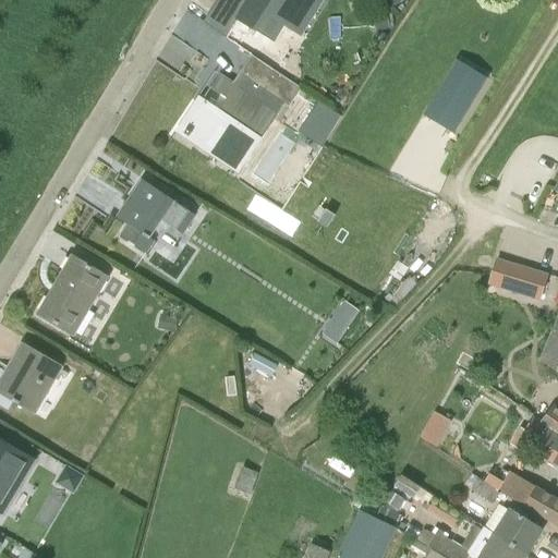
[(250,0),(237,21),(257,33),(266,16),(301,38),(324,0),(250,0)]
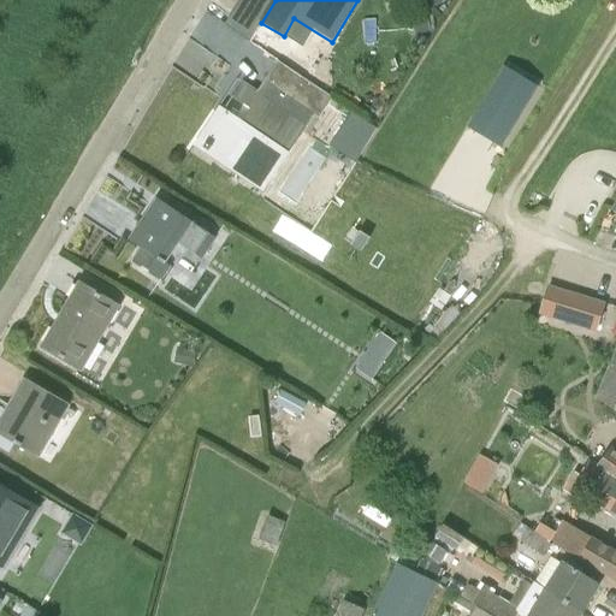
[(445,0),(424,0),(431,10),(445,0)]
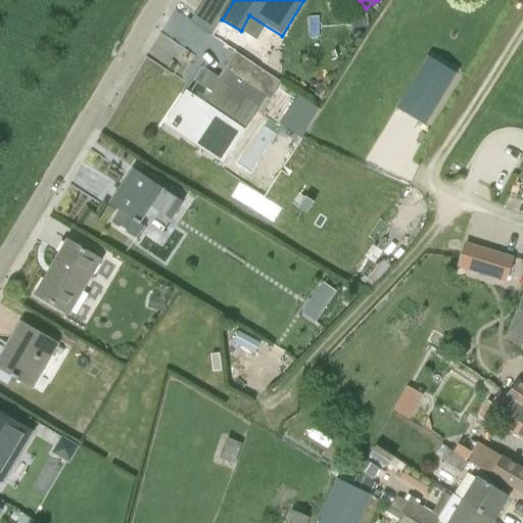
[(367,30),(363,12),(348,15),(351,33),(367,30)]
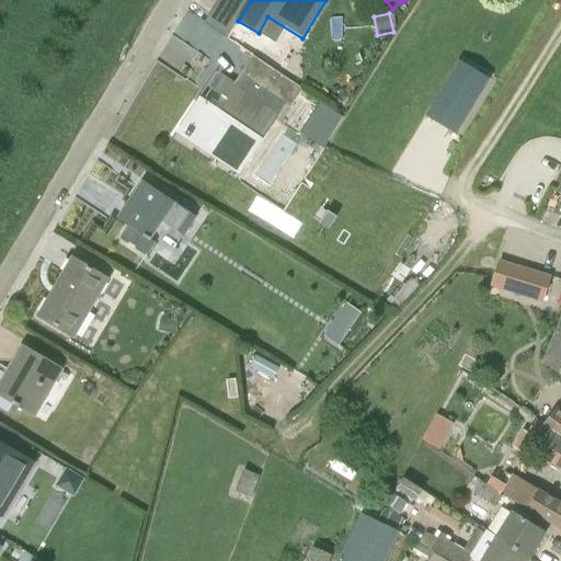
[(181,136),(240,174),(278,117),(259,103),(265,92),(289,109),(301,91),(256,60),(243,79),(249,83),(243,92),(224,79),(215,93),(231,103),(225,115),(204,102),(181,136)]
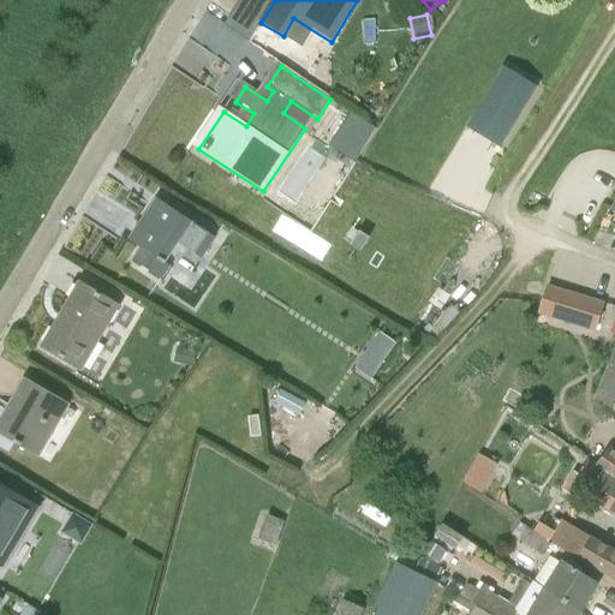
[(467,127),(500,148),(537,87),(505,66),(467,127)]
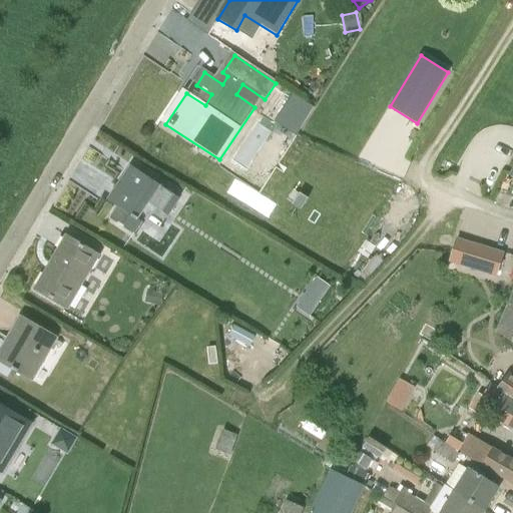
[(283,111),(303,123),(313,107),(292,94),(283,111)]
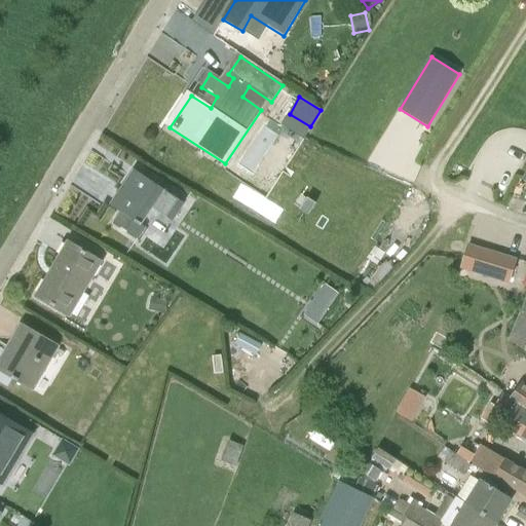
[(110,207),(119,213),(113,223),(139,239),(146,228),(142,225),(152,210),(172,223),(184,204),(147,180),(141,189),(127,180),(110,207)]
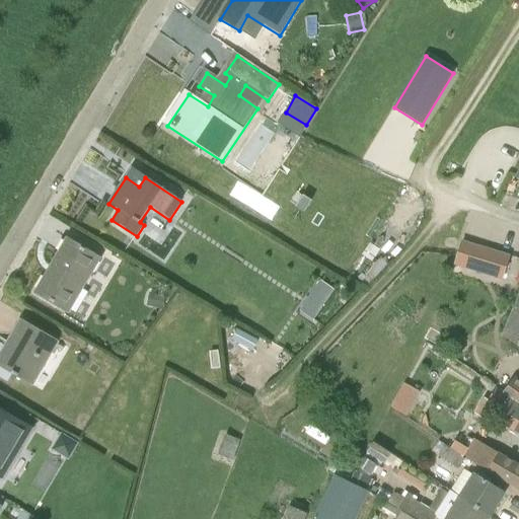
[(518,180),(512,178),(510,177),(504,194),(518,200),(518,201),(518,180)]
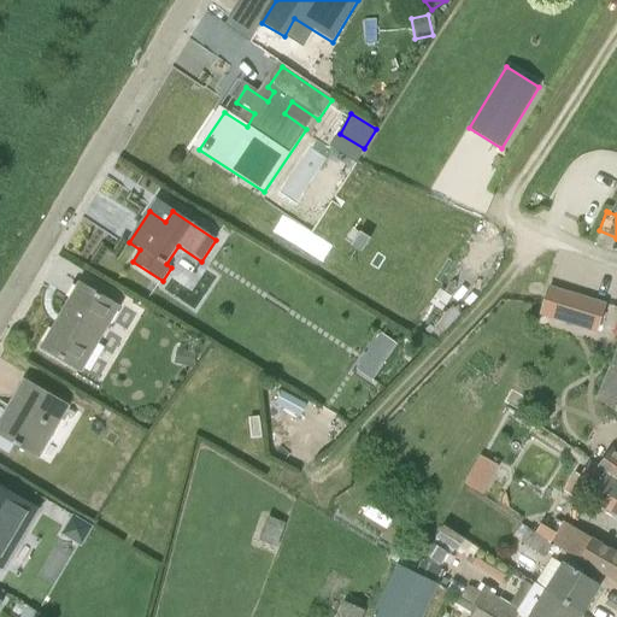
[(119,309),(80,286),(43,350),(82,371),(119,309)]
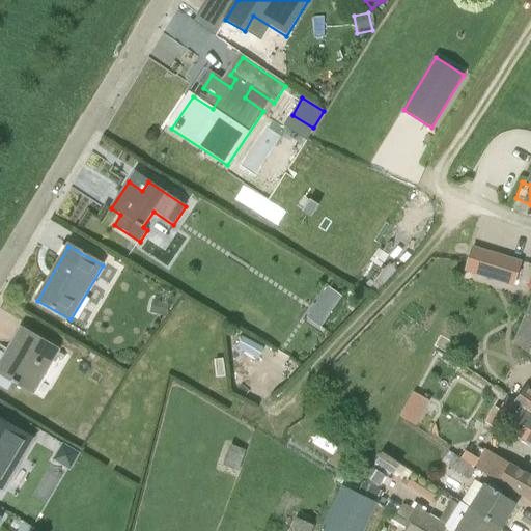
[(514,287),(523,261),(473,247),(466,272),(514,287)]
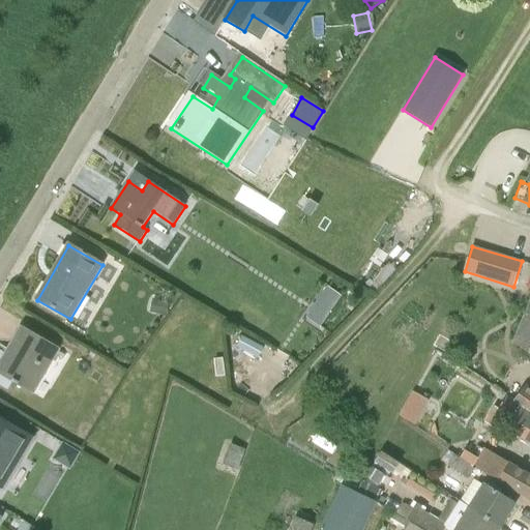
[(327,287),(317,302),(330,312),(341,296),(327,287)]
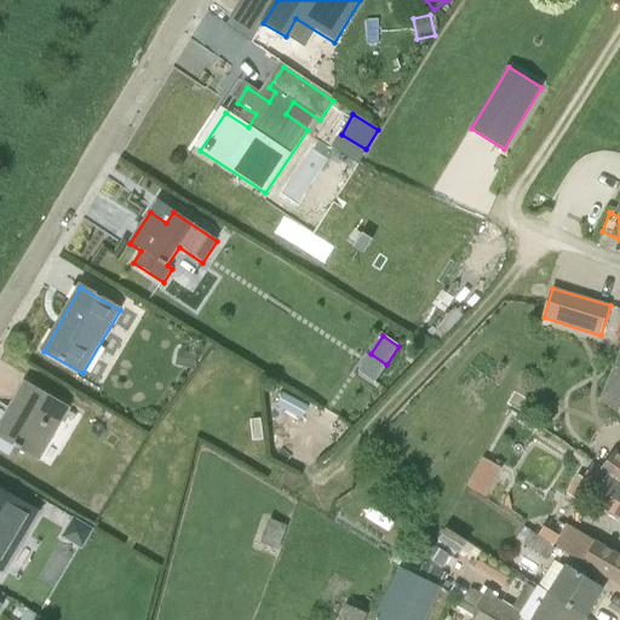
[(600,402),(619,414),(619,346),(614,367),(600,402)]
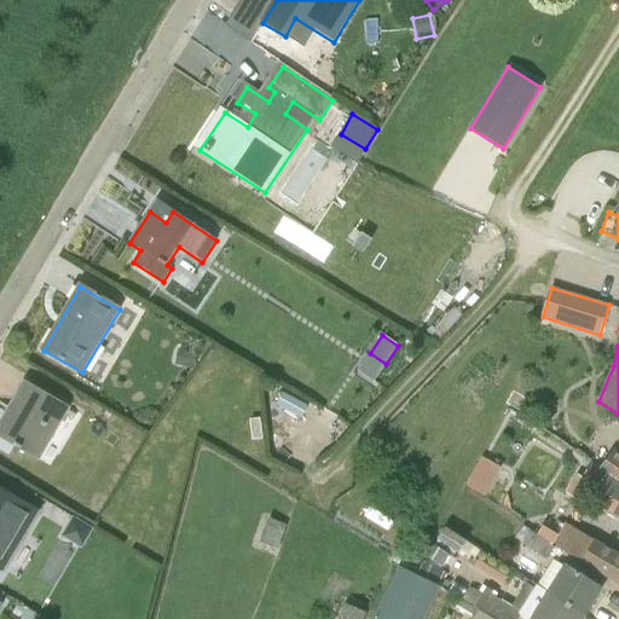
[(194,371),(197,352),(178,348),(174,368),(194,371)]
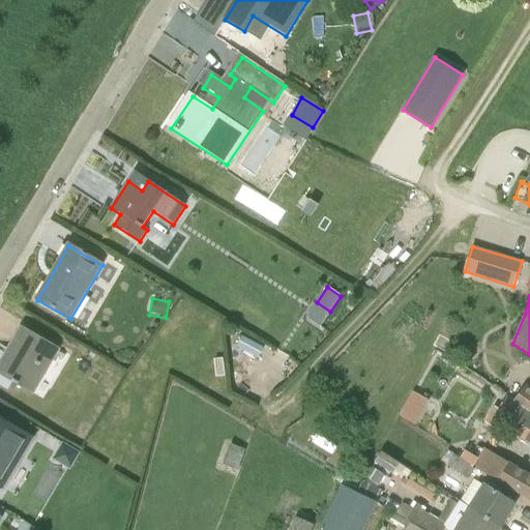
[(20,330),(9,350),(8,352),(17,356),(4,380),(32,396),(58,353),(20,330)]
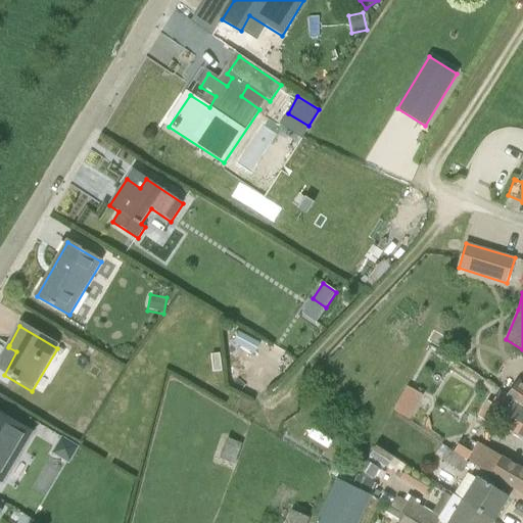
[(259,343),(239,332),(233,343),(254,354),(259,343)]
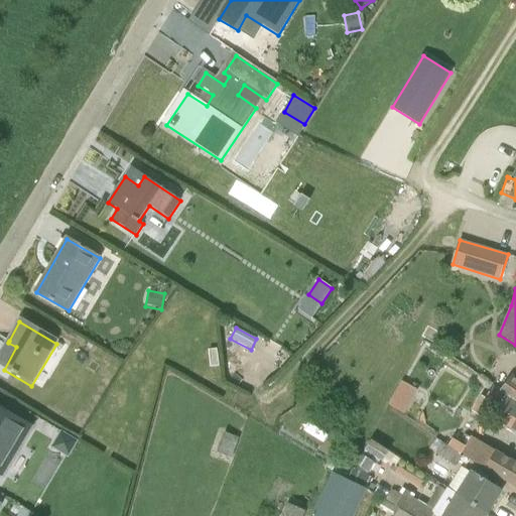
[(515,401),(515,378),(514,377),(501,391),(493,386),(501,392),(508,396),(515,401)]
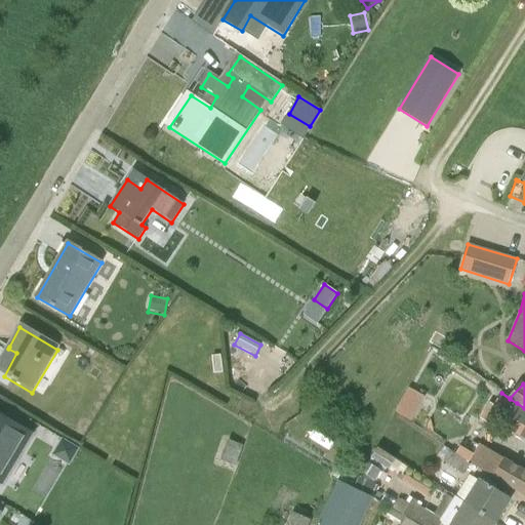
[(425,398),(409,390),(396,413),(411,421),(425,398)]
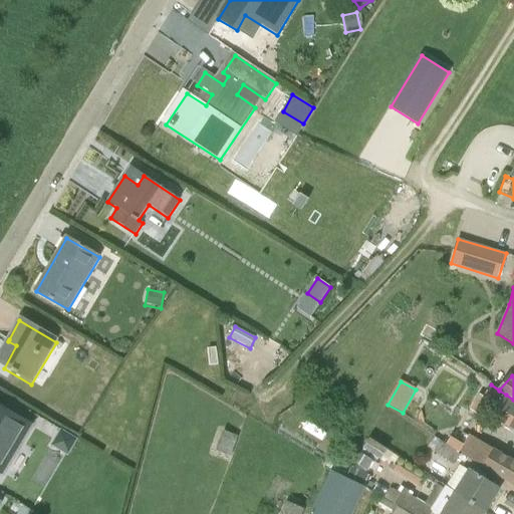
[(513,400),(506,395),(499,391),(491,384),(474,412),(492,422),(494,419),(513,430),(513,400)]
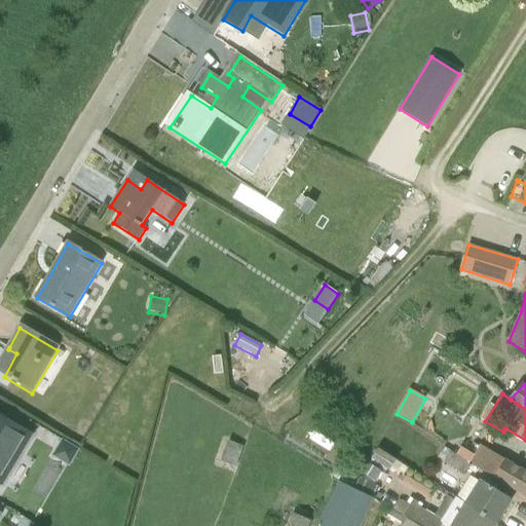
[(19,427),(0,416),(0,483),(4,486),(35,436),(19,427)]
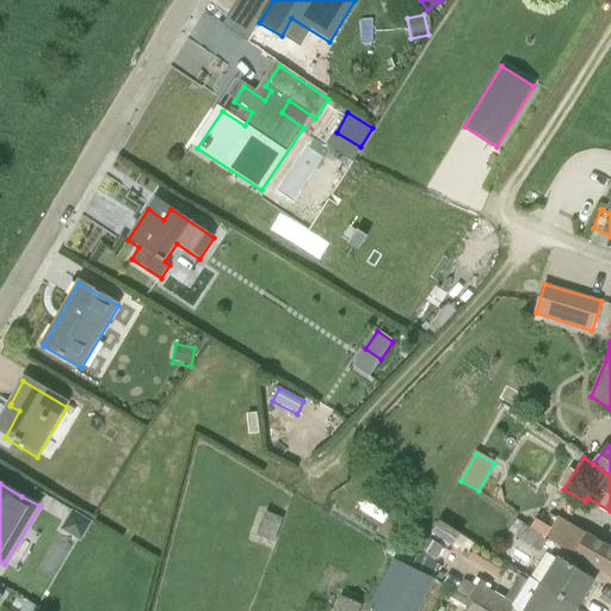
[(80,543),(92,523),(72,510),(60,530),(80,543)]
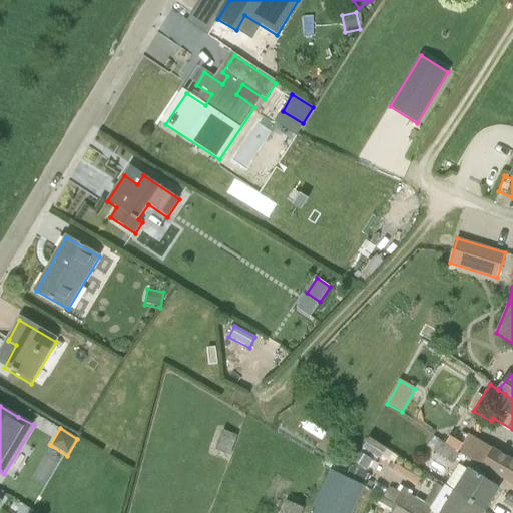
[(230,455),(237,435),(222,430),(214,450),(230,455)]
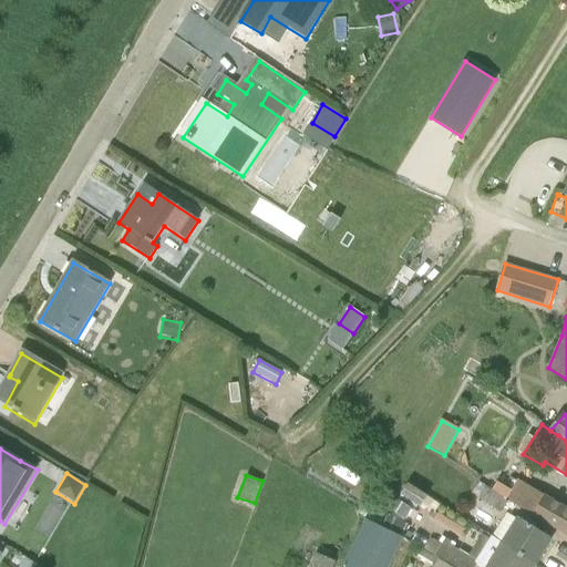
[(533,517),(566,536),(566,507),(547,496),(546,497),(517,480),(505,501),(533,517)]
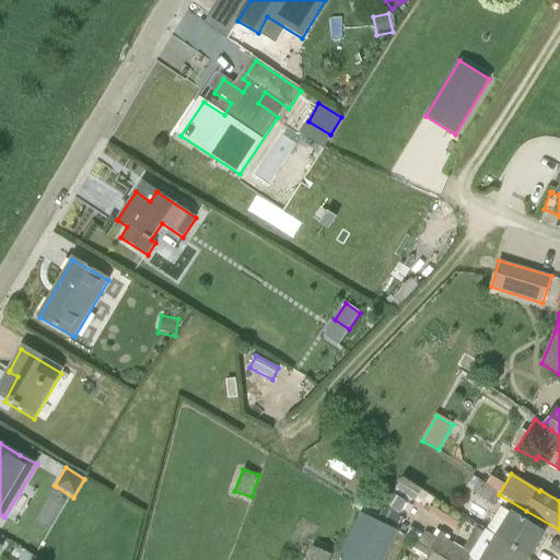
[(396,488),(397,488),(388,502),(400,510),(409,497),(415,500),(421,490),(403,478),(396,488)]
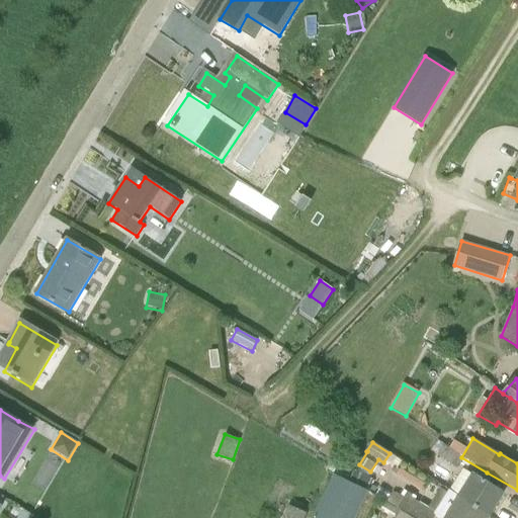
[(455,466),(461,457),(445,445),(439,455),(455,466)]
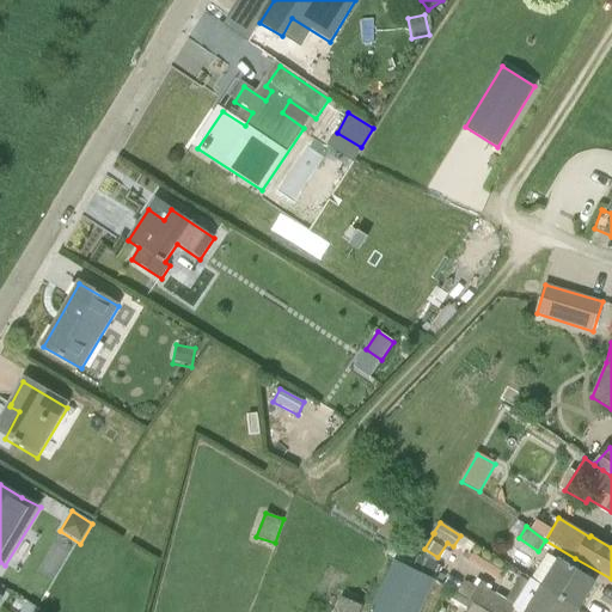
[(475,545),(460,536),(454,546),(464,552),(460,557),(467,562),(471,555),(469,554),(475,545)]
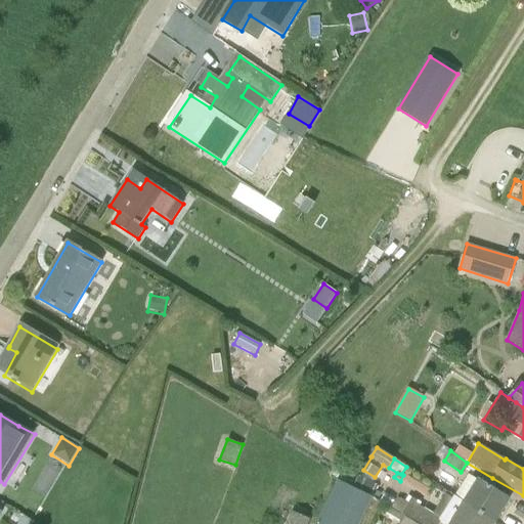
[(352,487),(365,494),(372,482),(358,476),(352,487)]
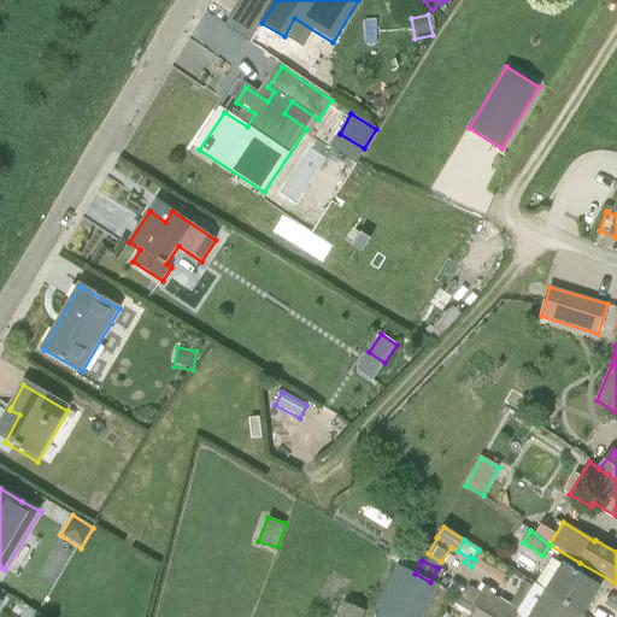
[(583,613),(600,587),(562,563),(545,589),(583,613)]
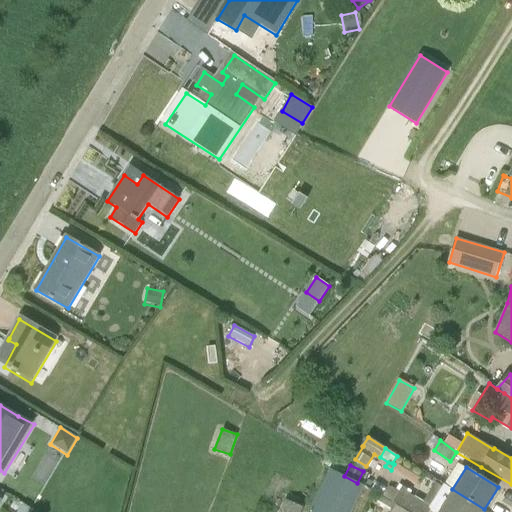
[(350,511),(363,486),(357,483),(344,476),(330,469),(309,511),(350,511)]
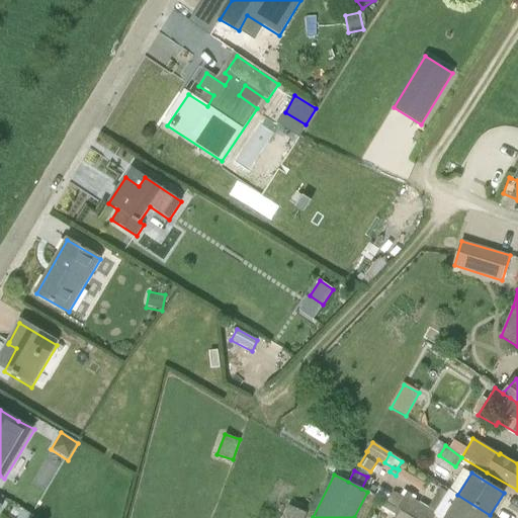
[(385,502),(400,511),(407,513),(414,517),(433,517),(435,515),(440,517),(443,517),(488,517),(490,515),(457,495),(456,498),(440,489),(428,508),(411,498),(412,496),(407,492),(403,498),(393,491),(391,494),(379,488),(374,496),(385,502)]
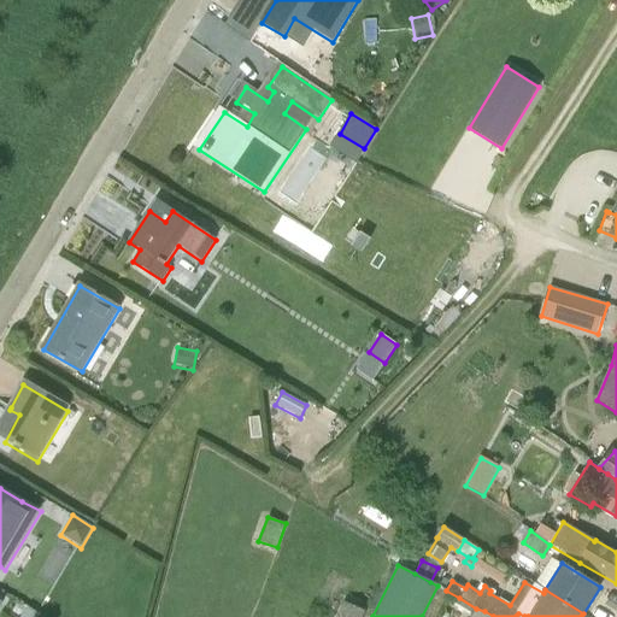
[(456,604),(472,613),(476,609),(459,598),(456,604)]
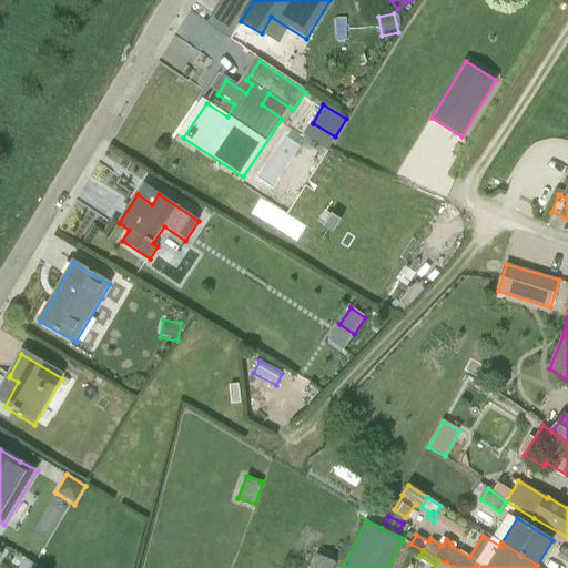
[(333,567),(336,564),(316,554),(308,567),(333,567)]
